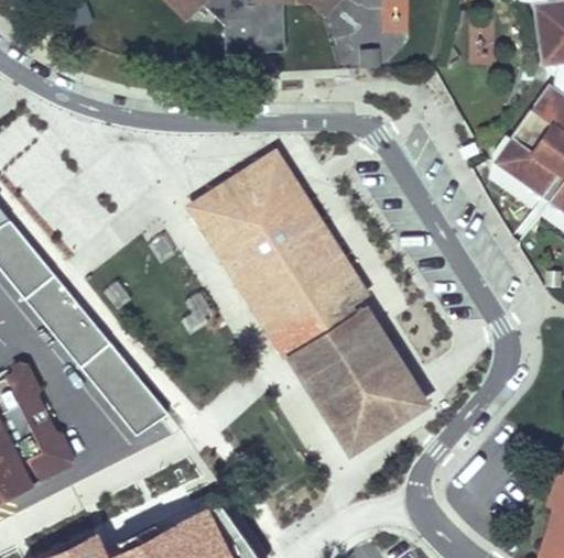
[(158,0),(170,11),(170,0),(158,0)]
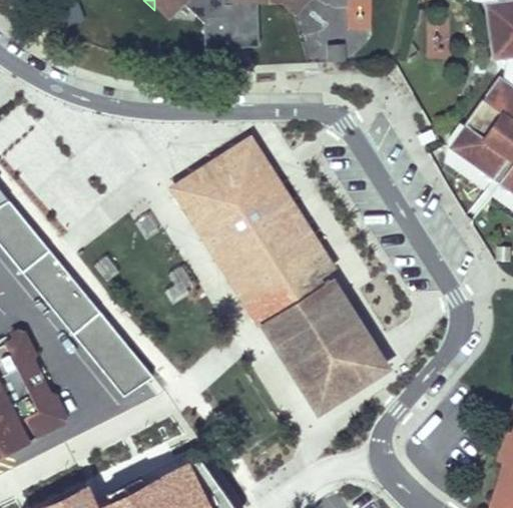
[(154,0),(154,10),(168,23),(184,7),(190,0),(230,0),(230,8),(259,7),(264,0),(274,0),(281,6),(294,19),(307,5),(307,0),(154,0)]
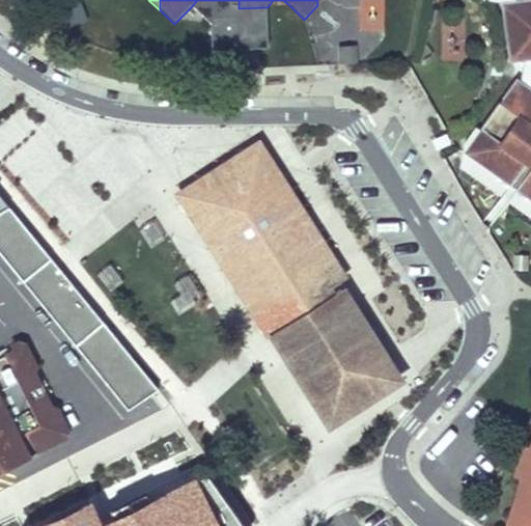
[(197,0),(191,7),(211,26),(212,52),(268,51),(268,7),(239,8),(239,0),(197,0)]
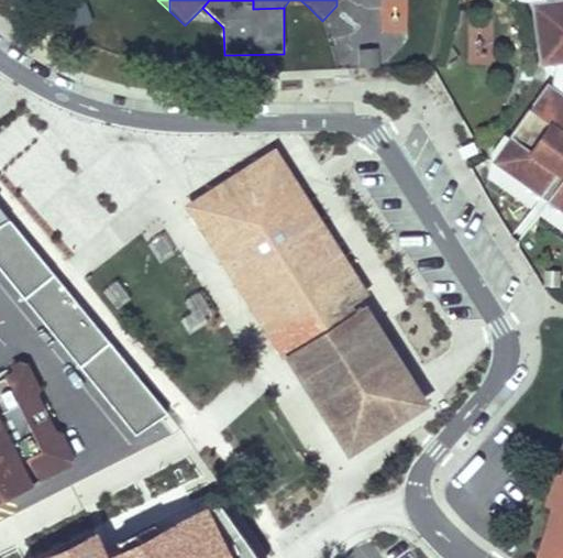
[(562,0),(559,0),(561,2),(558,2),(559,11),(555,12),(551,13),(548,15),(544,19),(542,22),(540,25),(539,29),(539,33),(539,37),(540,43),(544,48),(548,53),(553,56),(560,57),(562,57),(562,66),(556,67),(553,91),(547,86),(531,108),(534,110),(531,115),(528,112),(508,140),(511,143),(496,165),(530,189),(528,193),(539,200),(545,206),(556,214),(560,210),(562,212),(562,0)]
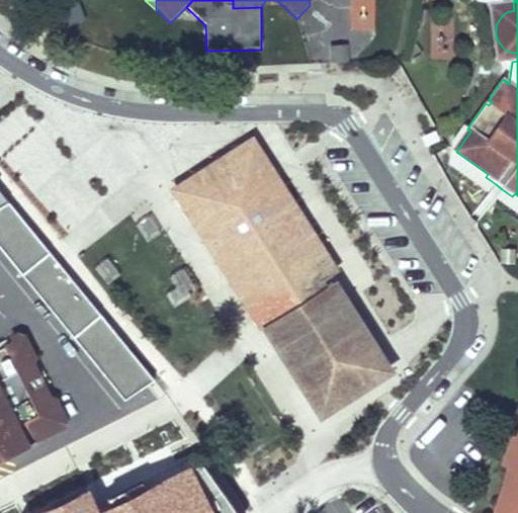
[(480,6),(472,0),(463,0),(460,3),(471,14),(480,6)]
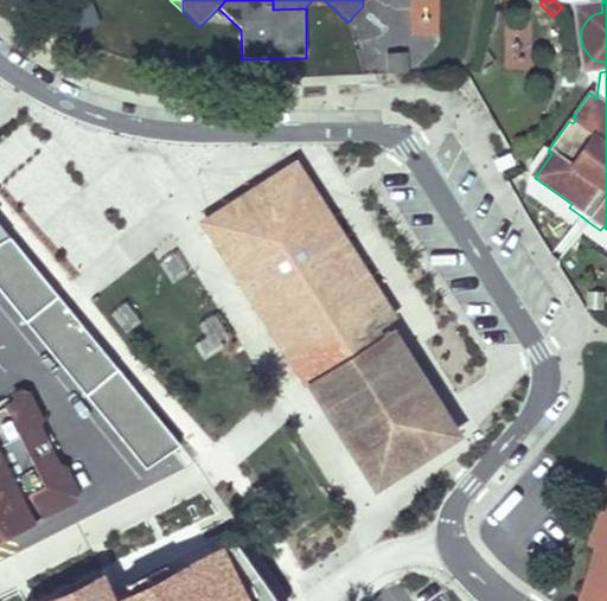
[(572,7),(581,76),(600,72),(606,71),(606,62),(604,62),(596,61),(590,57),(587,52),(582,46),(581,40),(581,36),(581,31),(582,27),(585,24),(587,20),(590,17),(594,14),(599,13),(602,12),(601,2),(587,5),(572,7)]
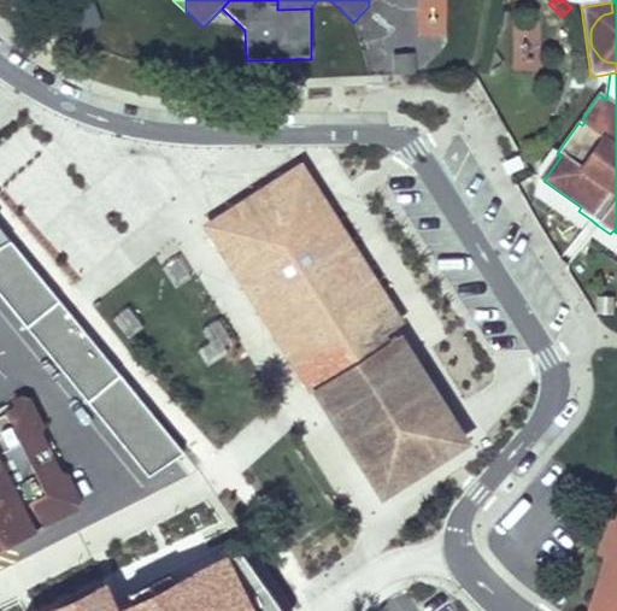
[(393,57),(394,77),(416,76),(413,56),(393,57)]
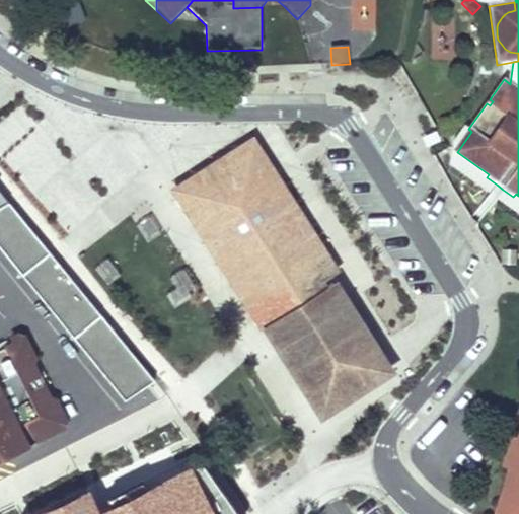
[(480,61),(478,76),(490,78),(492,63),(480,61)]
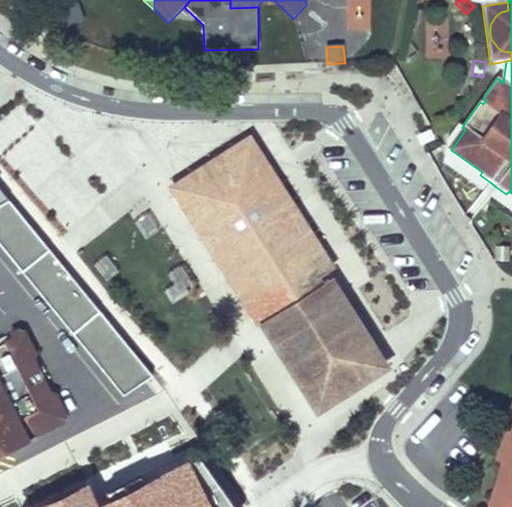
[(332,274),(337,271),(248,136),(167,189),(256,323),(332,274)]
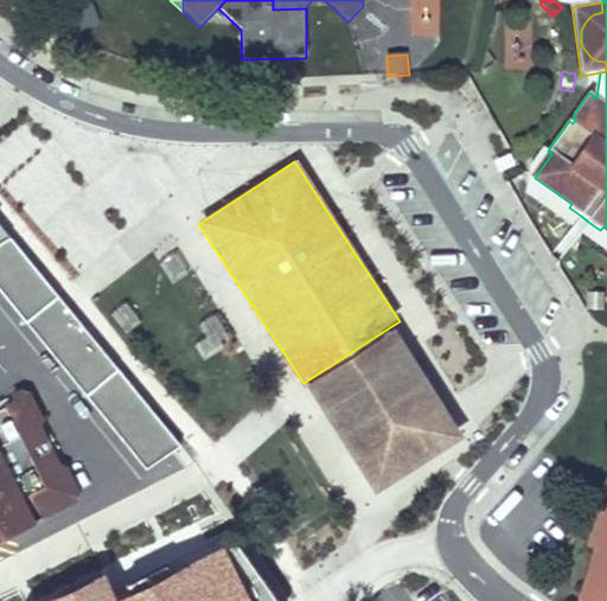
[(0,247),(0,285),(25,317),(151,474),(183,448),(14,236),(7,242),(4,245),(0,247)]
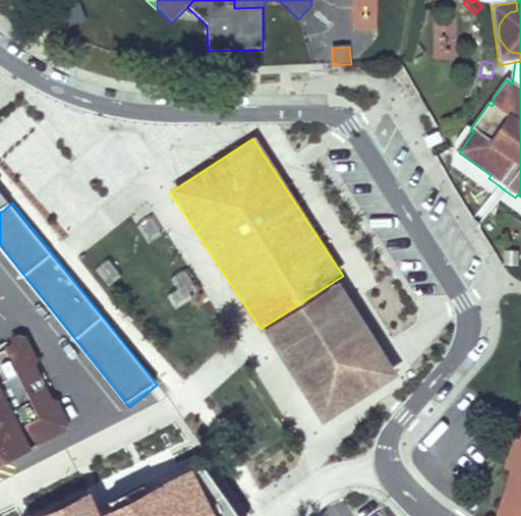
[(338,279),(261,329),(323,425),(400,376),(338,279)]
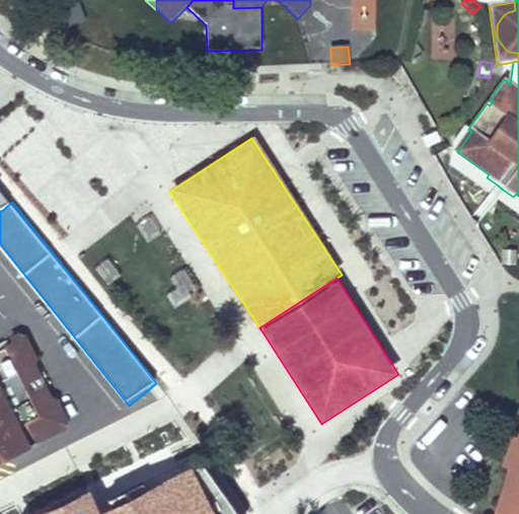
[(17,339),(12,342),(14,346),(7,350),(5,345),(0,347),(0,462),(64,431),(66,425),(55,404),(49,401),(31,367),(34,362),(23,341),(17,339)]
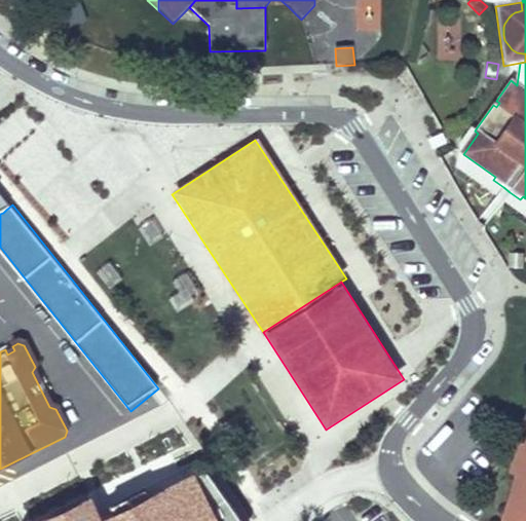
[(509,475),(517,478),(525,447),(518,445),(509,475)]
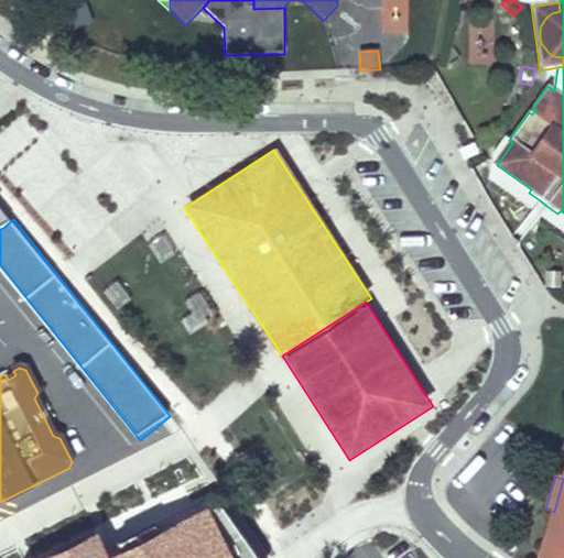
[(563,557),(563,478),(563,479),(554,512),(544,543),(553,545),(549,557),(563,557)]
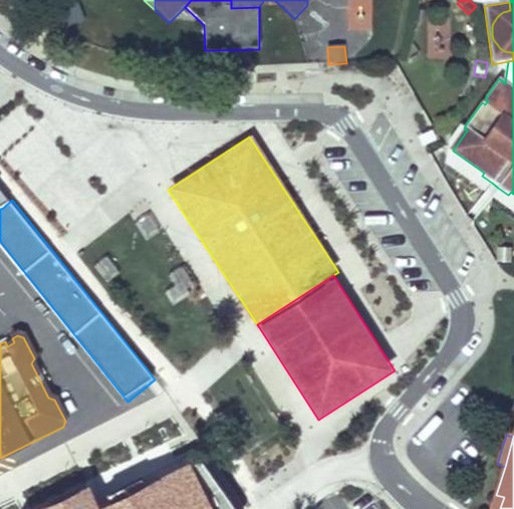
[(87,482),(33,508),(233,508),(201,458),(97,505),(87,482)]
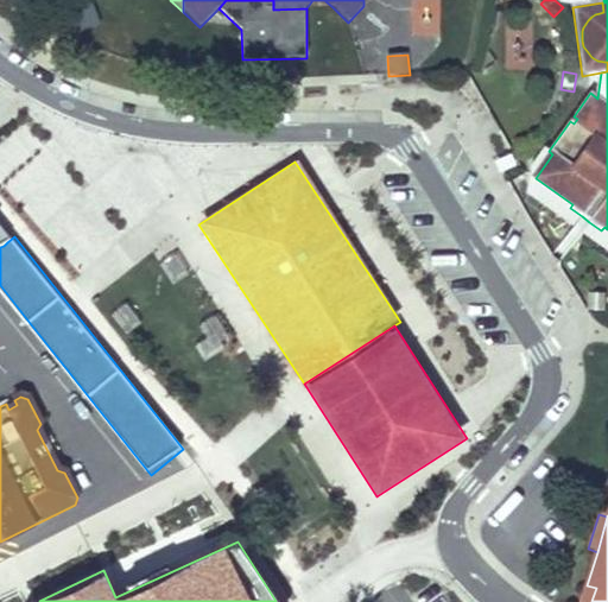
[(591,601),(596,588),(587,585),(582,601),(591,601)]
